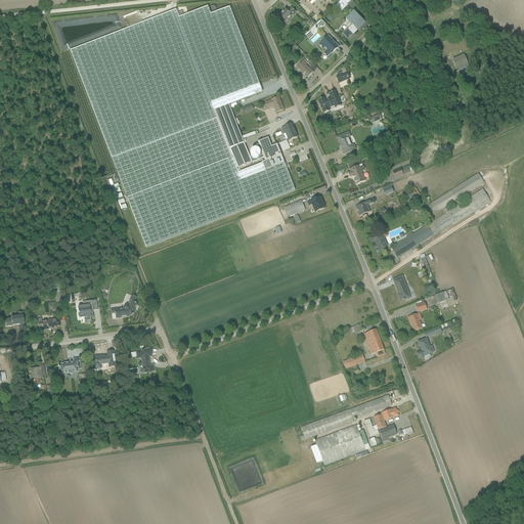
[(350,0),(342,0),(341,1),(342,2),(340,4),(344,8),(351,1),(350,0)]
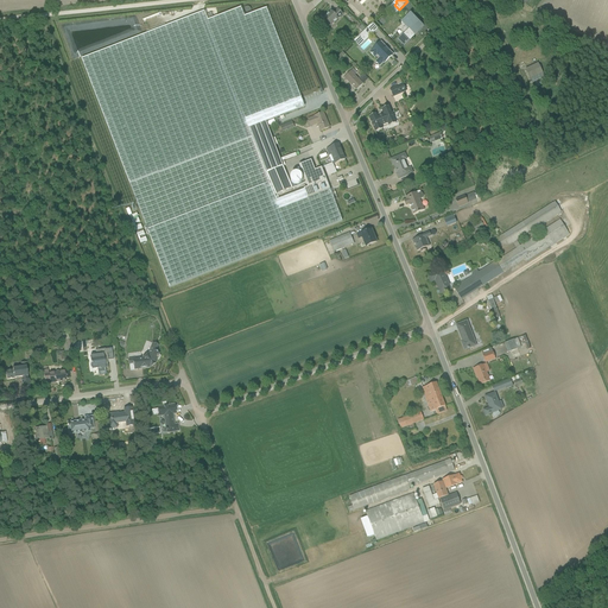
[(342,222),(322,168),(315,170),(311,160),(299,165),(308,188),(304,189),(304,190),(277,200),(276,196),(293,189),(266,121),(304,107),(266,10),(245,18),(241,8),(208,23),(204,13),(82,61),(170,289),(342,222)]
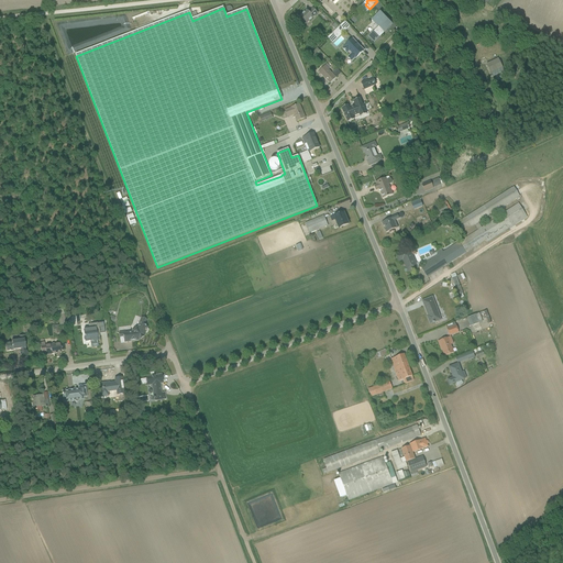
[(307,10),(297,19),(304,26),(317,13),(312,9),(309,12),(307,10)]
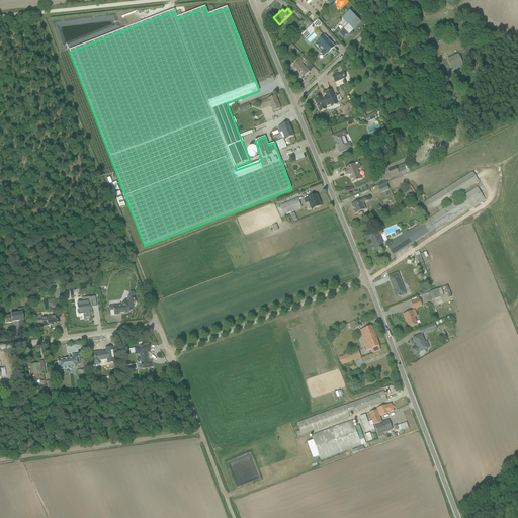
[(349,11),(342,18),(348,24),(339,33),(344,38),(347,36),(347,35),(358,24),(355,21),(357,19),(349,11)]
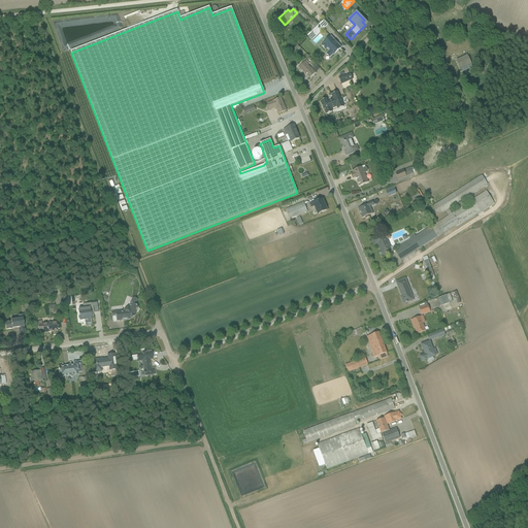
[(311,40),(321,32),(320,31),(323,29),(319,25),(307,36),(311,40)]
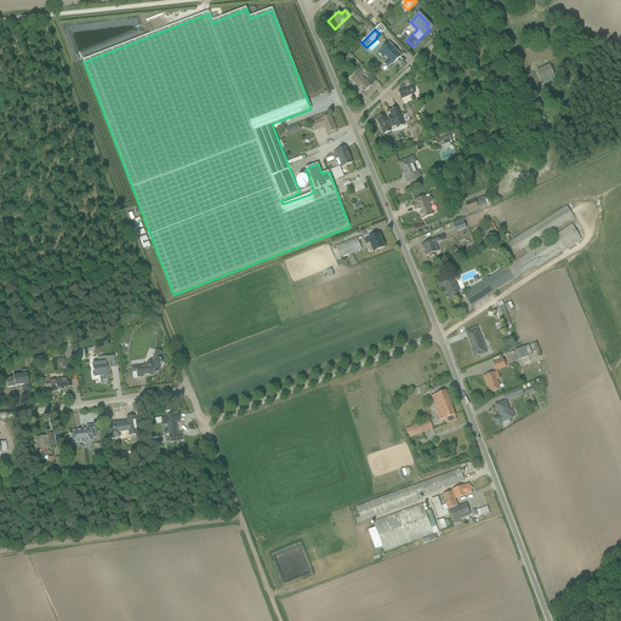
[(387,41),(392,35),(385,29),(380,35),(387,41)]
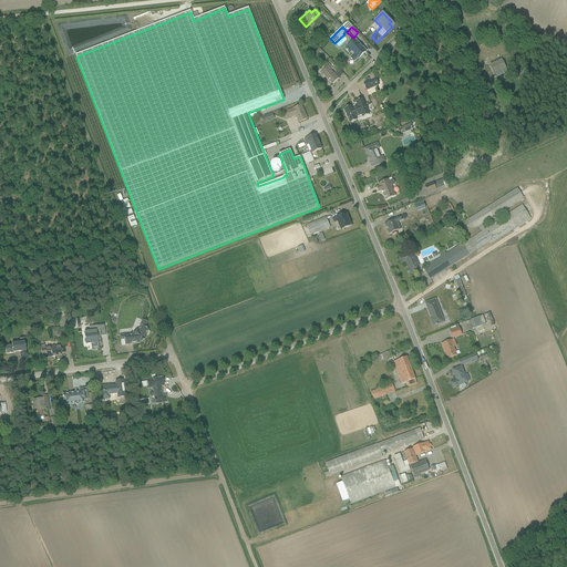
[(354,39),(344,49),(349,54),(351,53),(353,54),(350,58),(354,62),(358,59),(358,60),(366,52),(364,51),(364,49),(354,39)]
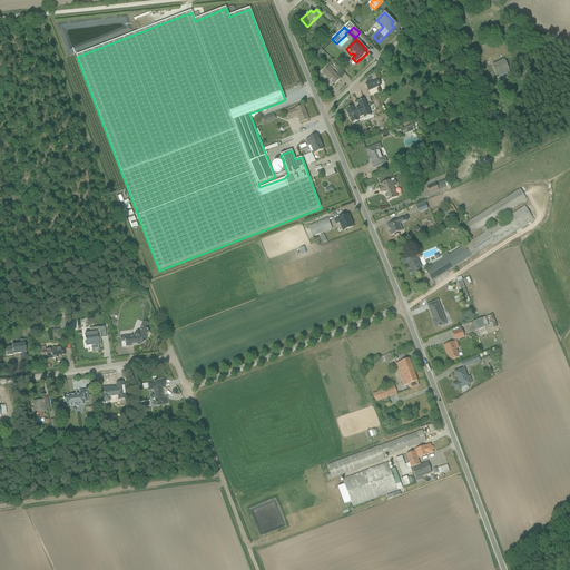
[(327,60),(330,58),(321,49),(316,53),(318,55),(320,53),(327,60)]
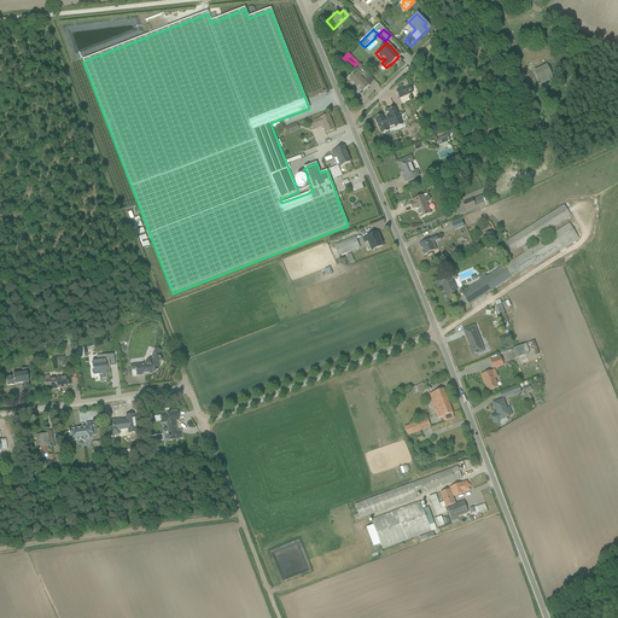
[(547,64),(534,71),(538,81),(552,74),(547,64)]
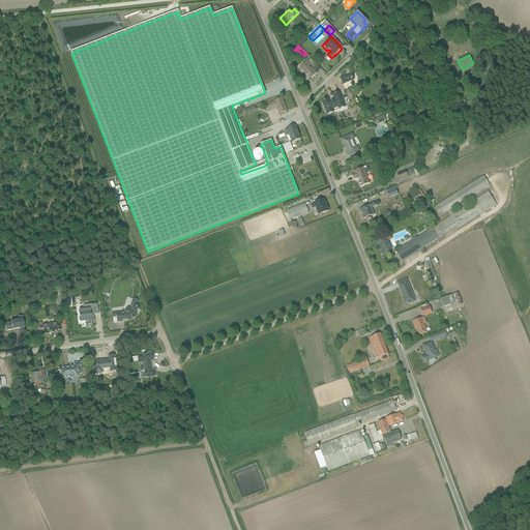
[(311,79),(317,74),(310,65),(311,64),(307,61),(300,68),(311,79)]
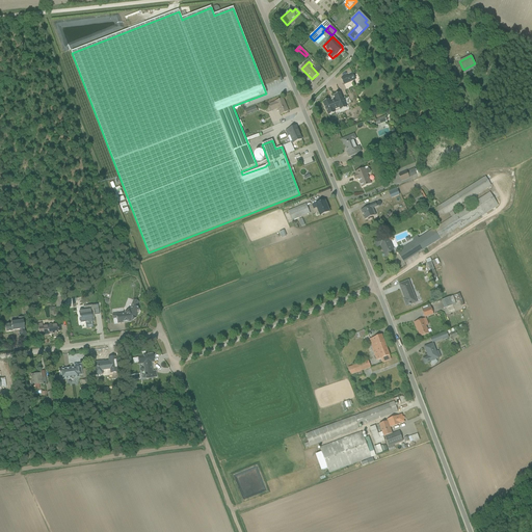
[(352,74),(342,79),(344,85),(355,80),(352,74)]
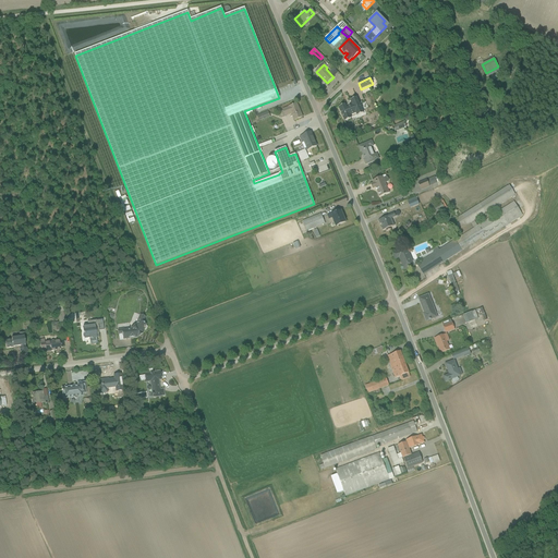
[(356,117),(363,113),(362,109),(363,108),(360,104),(359,104),(356,98),(350,100),(352,106),(346,108),(344,105),(338,108),(344,122),(351,119),(350,116),(355,113),(356,117)]
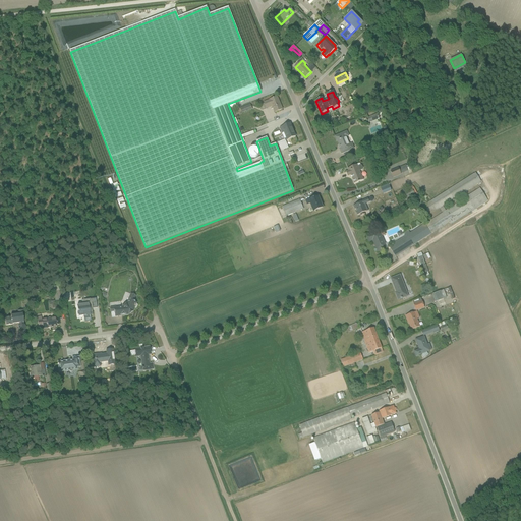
[(283,110),(277,97),(264,102),(264,103),(259,105),(263,110),(266,108),(267,109),(272,107),(275,113),(283,110)]
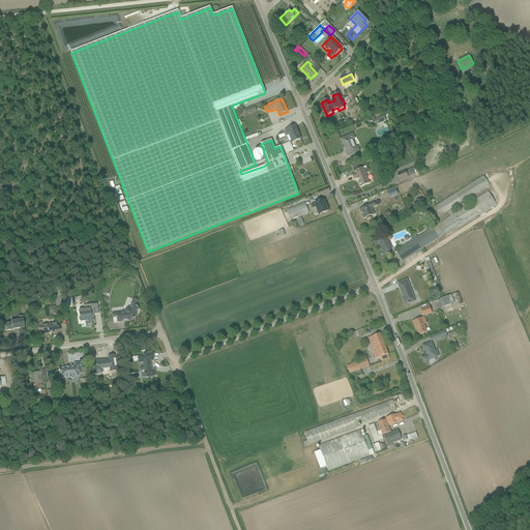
[(257,112),(255,106),(243,110),(246,116),(257,112)]
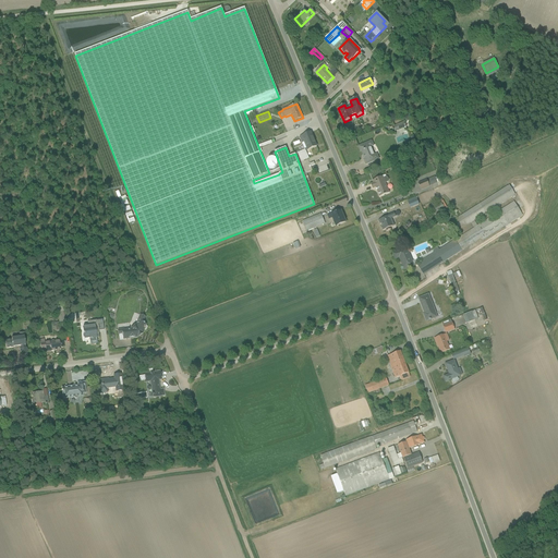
[(404,122),(392,126),(395,132),(399,131),(400,133),(404,132),(403,129),(407,128),(404,122)]
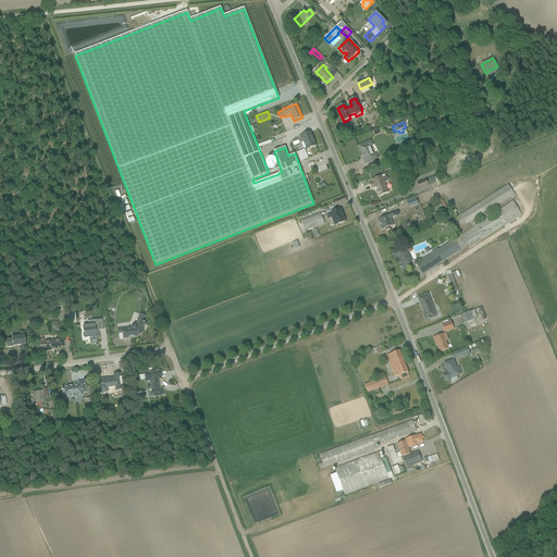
[(300,162),(309,159),(305,151),(316,146),(313,138),(312,139),(311,137),(312,137),(310,133),(299,137),(304,149),(297,152),(300,162)]
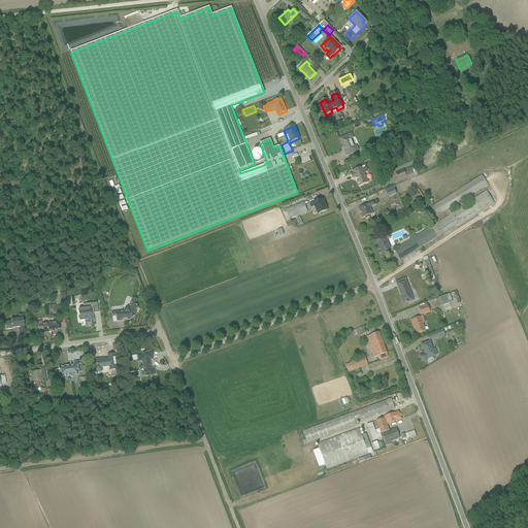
[(343,152),(345,156),(359,151),(357,145),(355,146),(352,139),(354,138),(352,133),(339,138),(340,143),(341,143),(344,151),(343,152)]
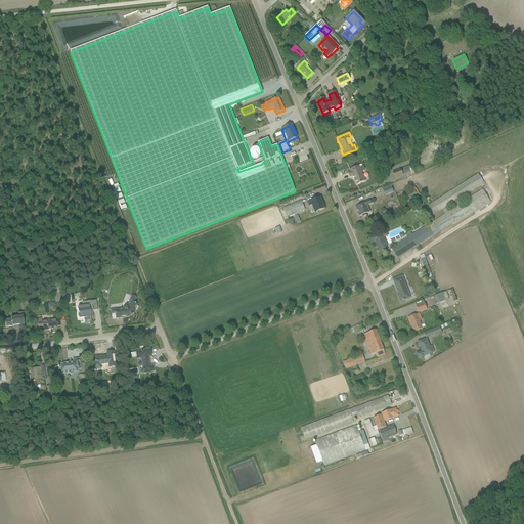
[(356,185),(365,181),(362,172),(364,171),(365,169),(364,167),(362,166),(362,165),(361,165),(349,170),(350,172),(348,173),(349,177),(353,176),(356,185)]
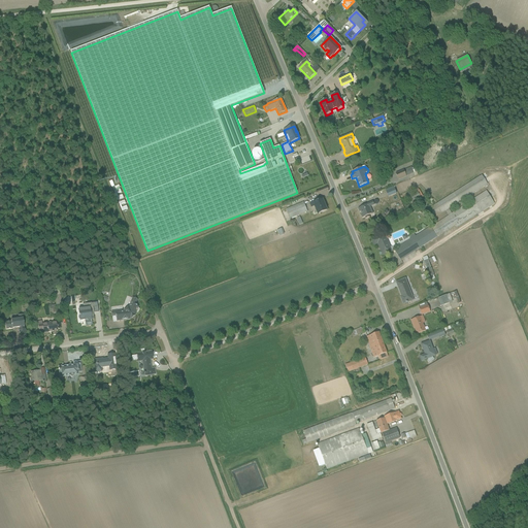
[(398,180),(406,177),(406,176),(417,172),(415,168),(411,169),(411,167),(403,170),(396,173),(398,180)]
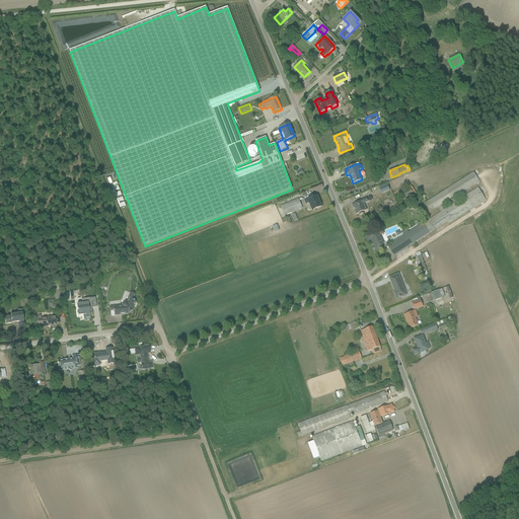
[(487,201),(477,189),(444,210),(441,206),(478,181),(473,172),(423,205),(428,214),(438,208),(441,212),(402,236),(387,246),(393,256),(447,222),(449,224),(487,201)]
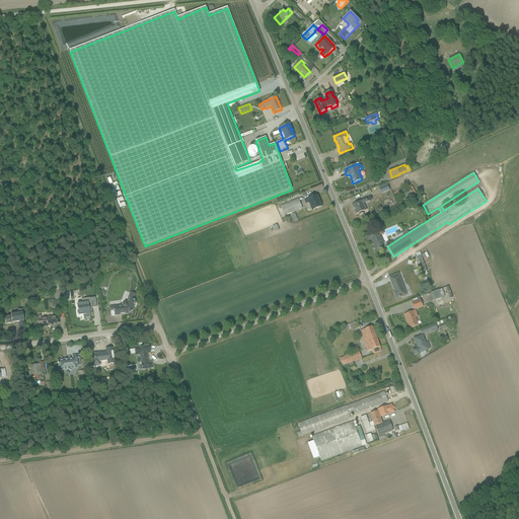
[(377,187),(380,194),(389,191),(386,183),(377,187)]
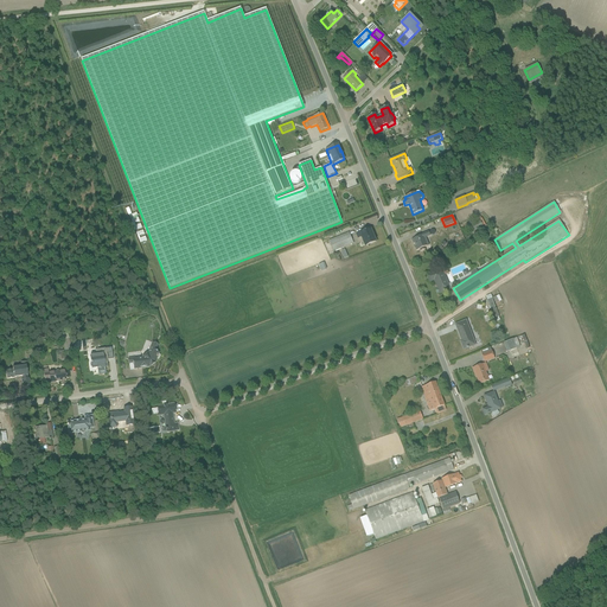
[(473,234),(486,227),(480,216),(473,221),(473,222),(471,223),(471,222),(467,223),(473,234)]
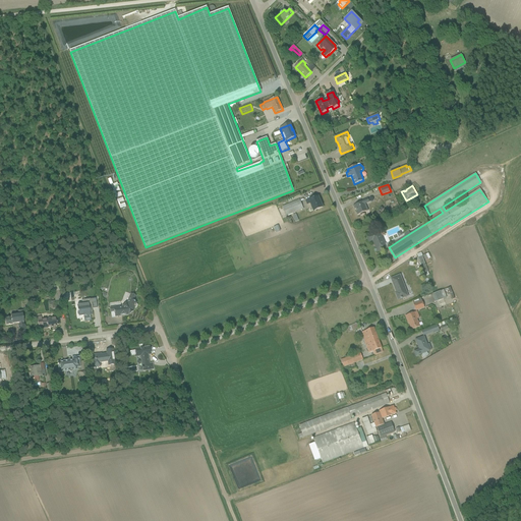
[(312,212),(323,208),(319,196),(305,201),(306,206),(309,205),(312,212)]
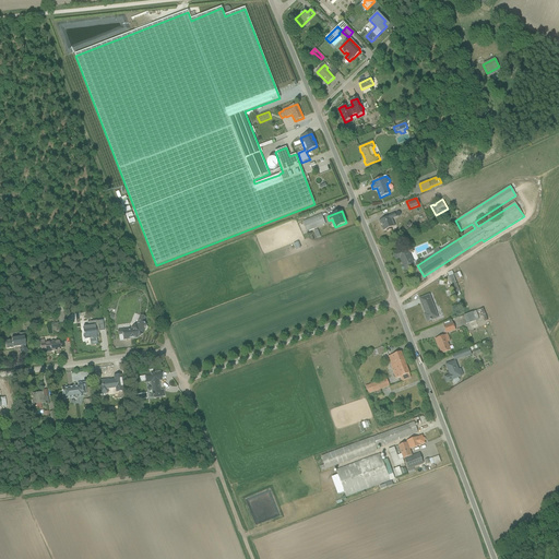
[(396,217),(394,213),(388,216),(389,217),(379,221),(381,225),(382,225),(384,230),(387,230),(388,232),(392,230),(391,228),(395,226),(392,219),(396,217)]
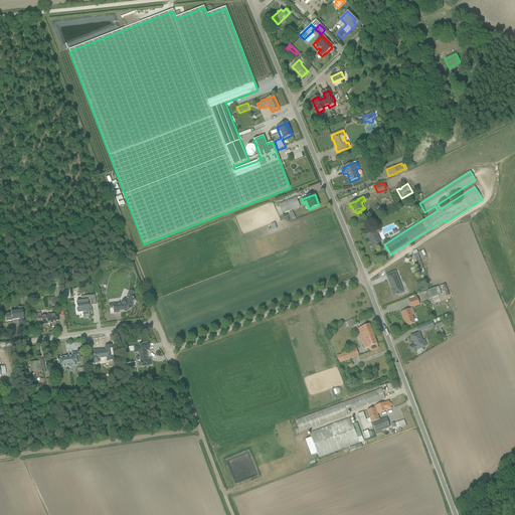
[(300,207),(296,197),(279,204),(283,214),(300,207)]
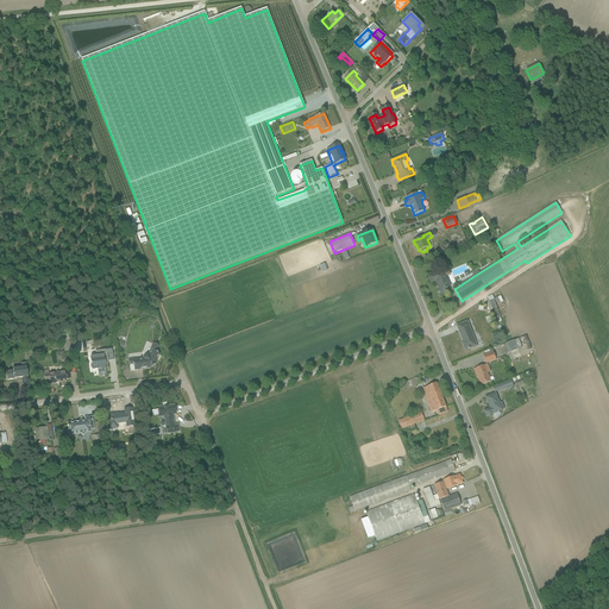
[(441,295),(452,290),(451,289),(453,289),(451,284),(450,286),(446,276),(450,275),(449,269),(428,277),(431,283),(435,281),(441,295)]
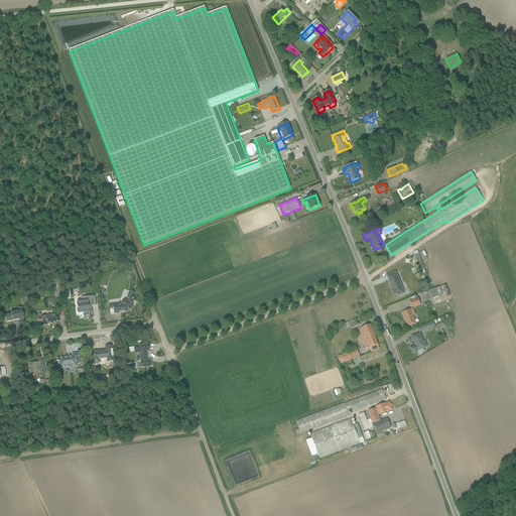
[(394,297),(404,293),(397,272),(387,276),(393,292),(392,292),(394,297)]
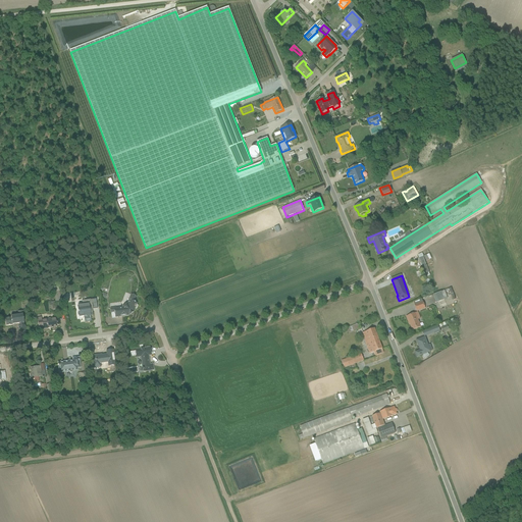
[(107,294),(109,288),(100,284),(98,292),(99,292),(99,294),(103,295),(103,293),(107,294)]
